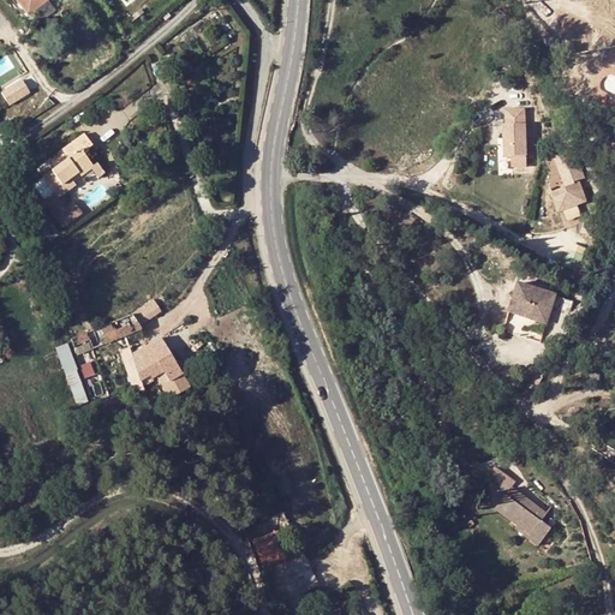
[(17,0),(28,15),(46,0),(17,0)]
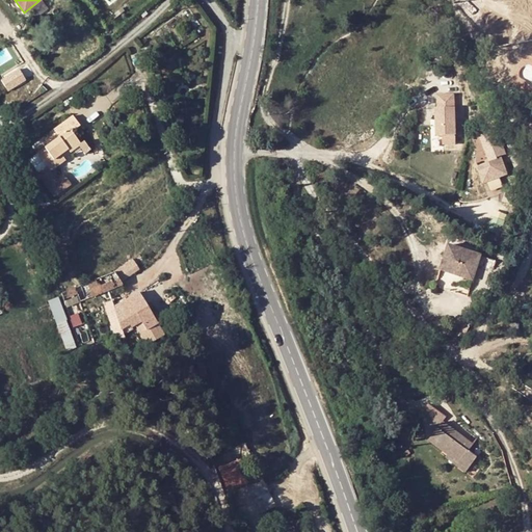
[(9,91),(28,80),(20,68),(1,79),(9,91)]
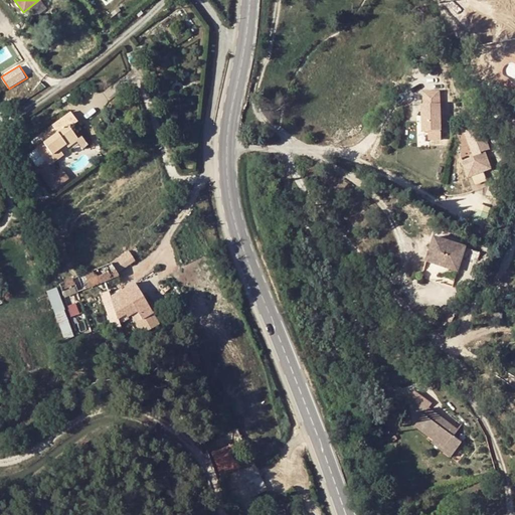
[(422,117),(422,121),(419,122),(420,132),(425,132),(426,140),(439,139),(437,92),(420,92),(421,106),(418,106),(419,117),(422,117)]
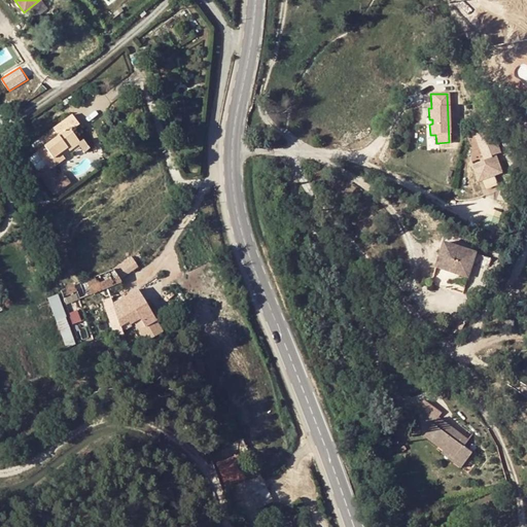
[(508,106),(506,116),(519,118),(520,109),(508,106)]
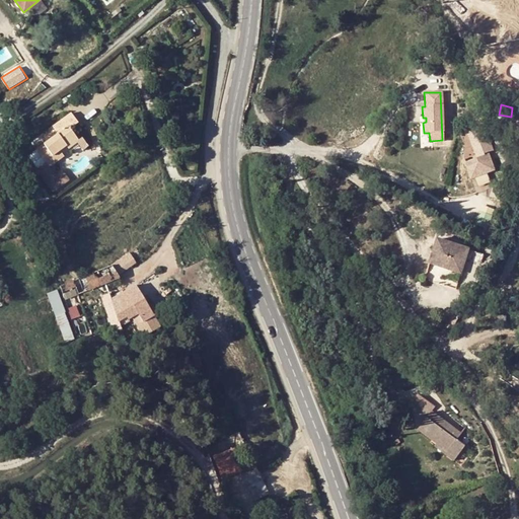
[(53,192),(62,184),(56,175),(49,166),(64,156),(62,153),(77,142),(76,141),(78,140),(70,129),(78,123),(71,113),(42,135),(47,142),(36,149),(47,162),(36,169),(53,192)]
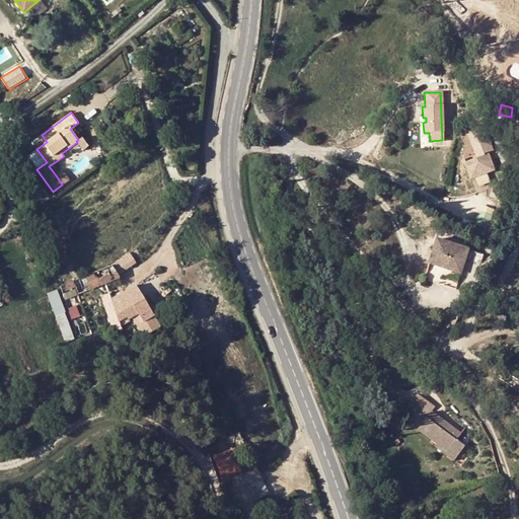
[(492,149),(483,126),(467,132),(476,155),(464,159),(470,175),(493,166),(487,151),(492,149)]
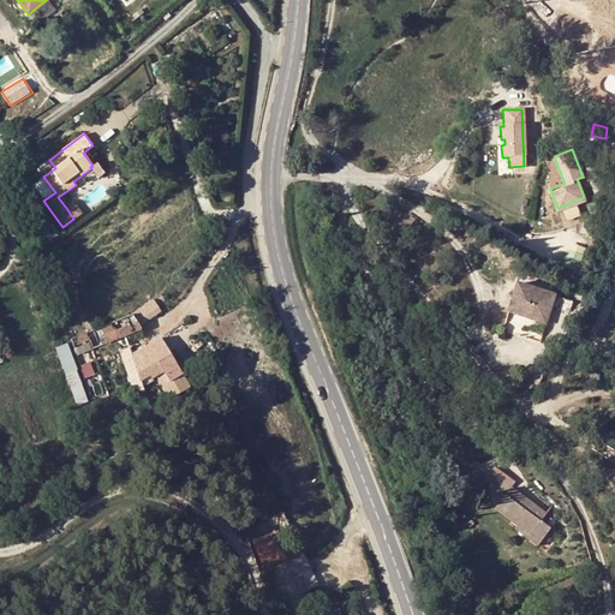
[(90,167),(91,168),(97,178),(103,172),(97,163),(93,166),(90,167)]
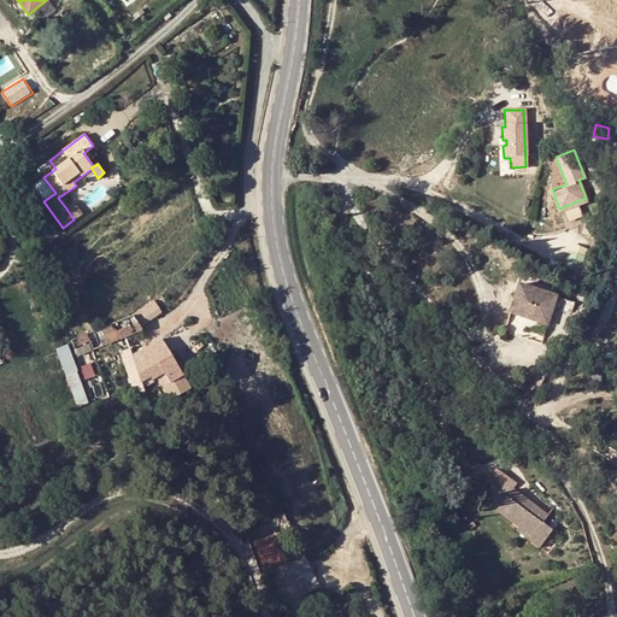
[(74,203),(66,209),(74,219),(82,213),(74,203)]
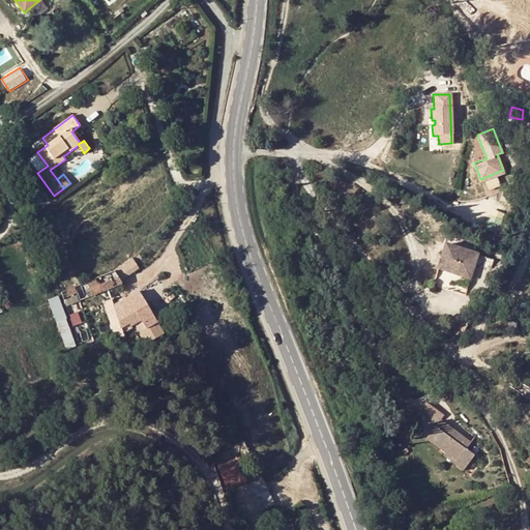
[(480,255),(447,244),(439,269),(472,280),(480,255)]
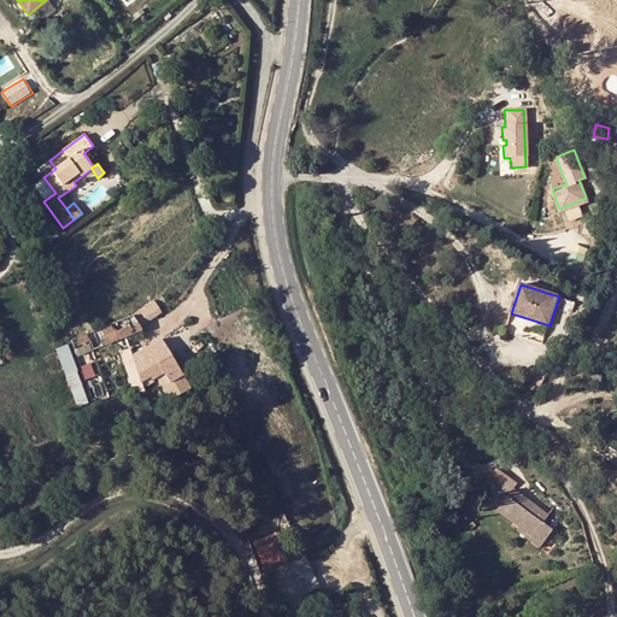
[(77,356),(93,350),(118,340),(124,338),(142,330),(141,328),(162,312),(153,300),(133,315),(70,339),(77,356)]
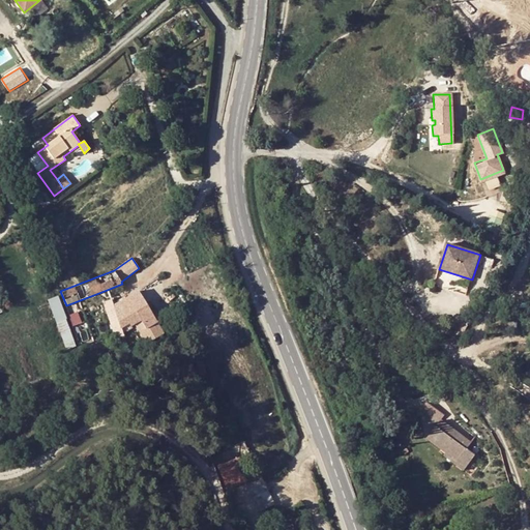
[(147,344),(165,335),(151,313),(145,302),(139,291),(113,305),(111,300),(104,303),(113,331),(121,328),(123,333),(131,327),(129,323),(139,318),(141,320),(135,324),(147,344)]
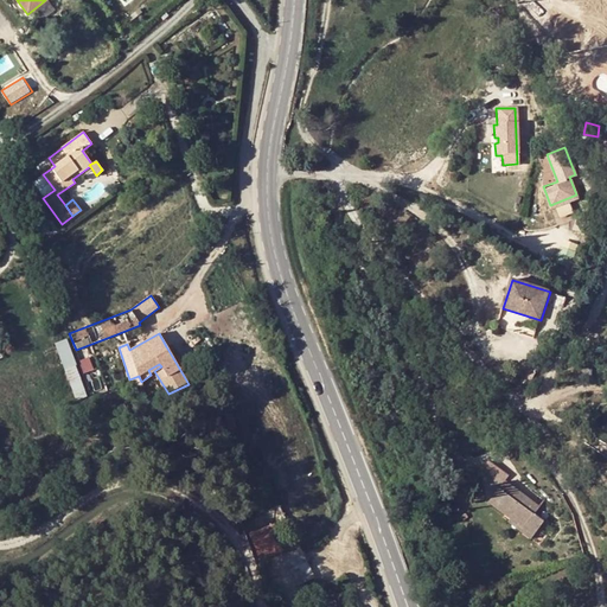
[(68,337),(56,342),(76,400),(89,395),(68,337)]
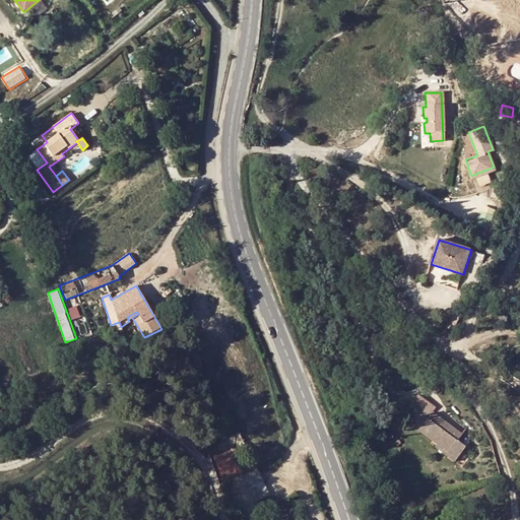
[(142,297),(148,307),(152,305),(146,294),(142,297)]
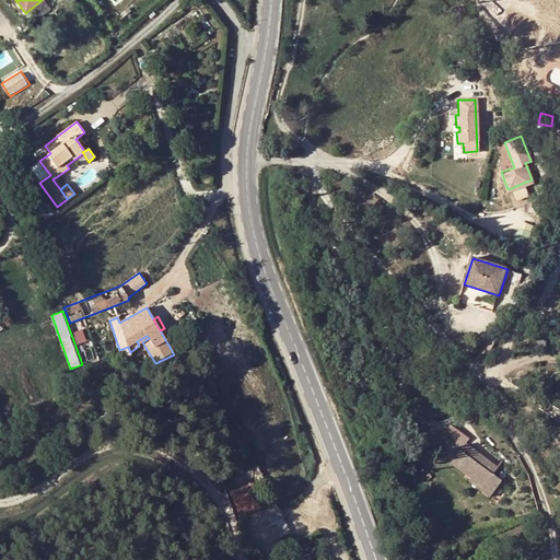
[(82,328),(72,333),(77,343),(88,339),(82,328)]
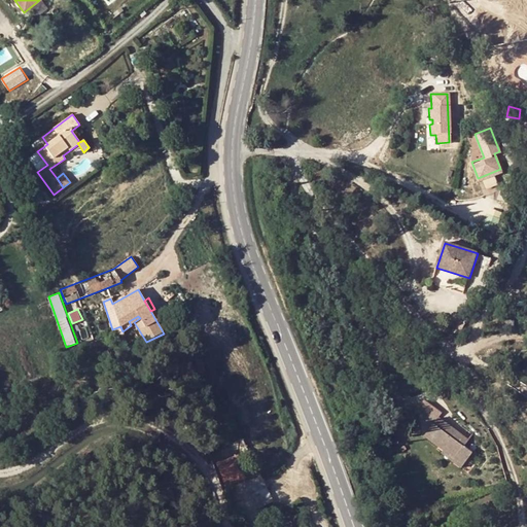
[(86,319),(73,324),(80,344),(93,340),(86,319)]
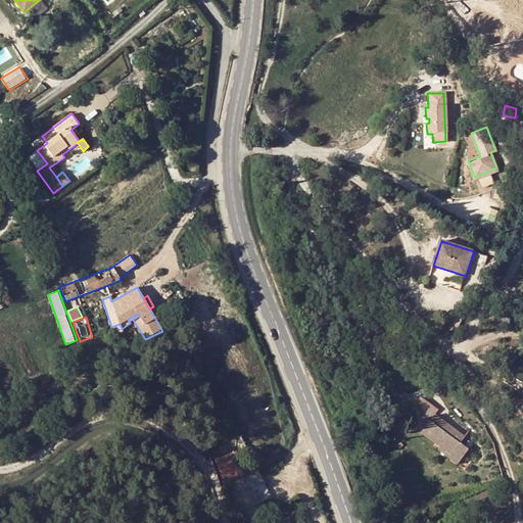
[(449,331),(444,340),(448,343),(455,333),(449,331)]
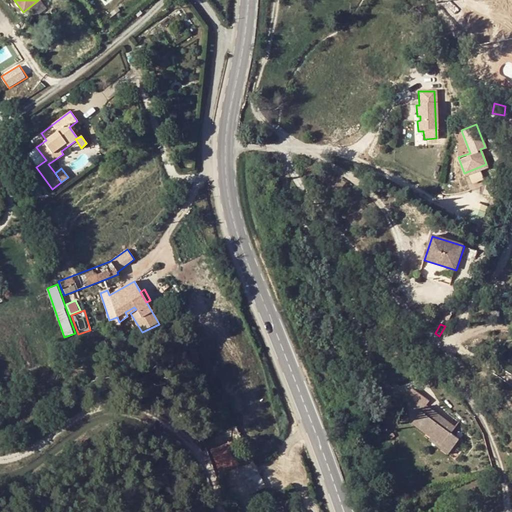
[(413,389),(407,397),(423,410),(425,406),(430,401),(413,389)]
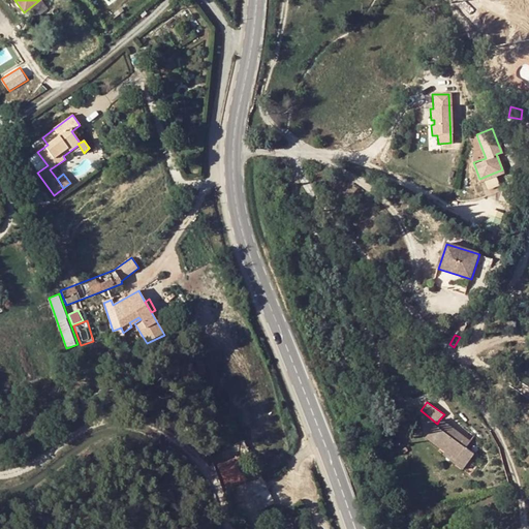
[(470,442),(439,419),(437,424),(426,438),(445,452),(456,460),(454,463),(462,469),(474,455),(465,448),(470,442)]
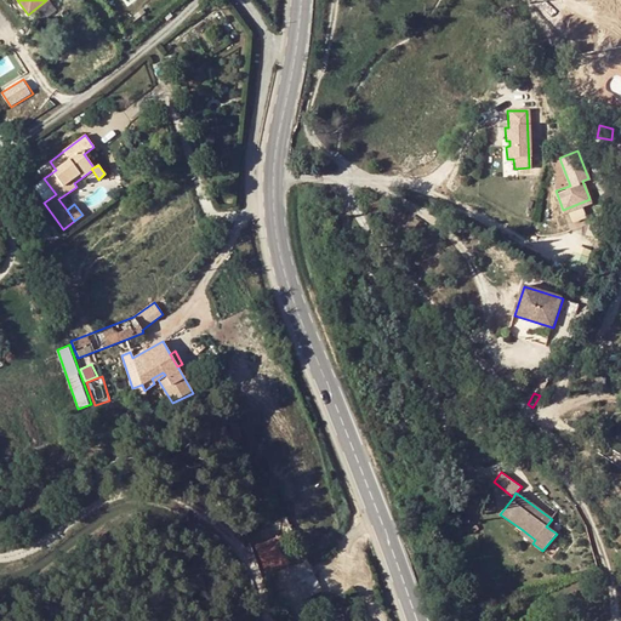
[(523,530),(519,535),(533,543),(535,540),(523,530)]
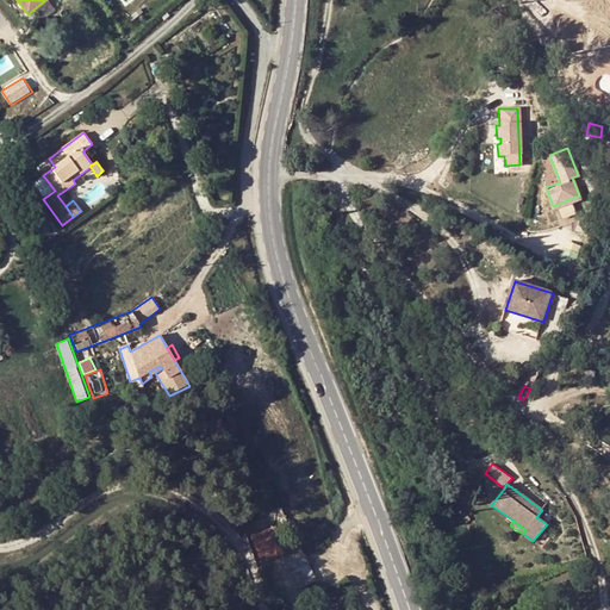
[(251,523),(244,526),(247,534),(254,531),(251,523)]
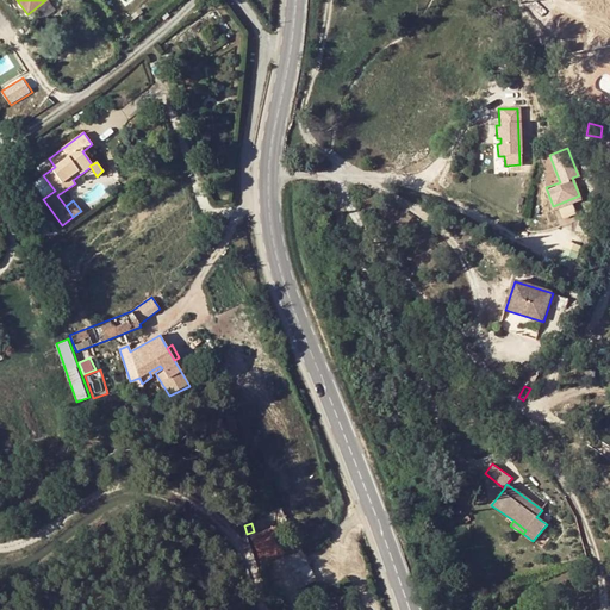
[(273,529),(253,536),(262,561),(282,554),(273,529)]
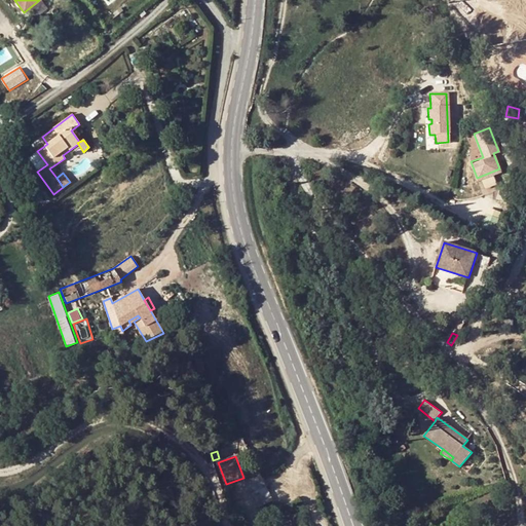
[(266,487),(253,493),(260,506),(272,500),(266,487)]
